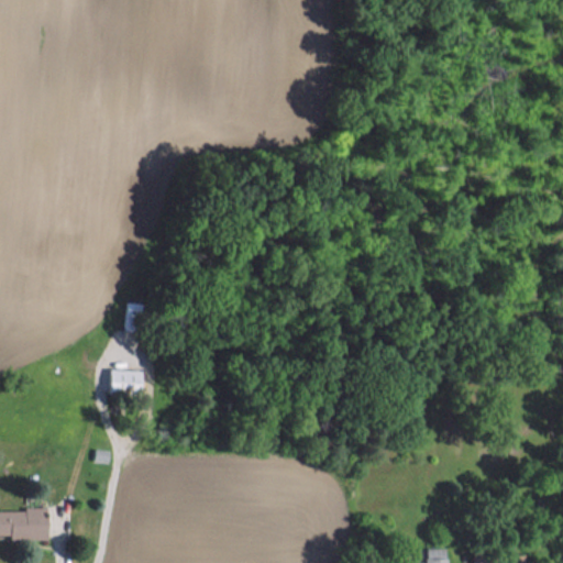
[(127,330),(150,330),(150,305),(127,305),(127,330)]
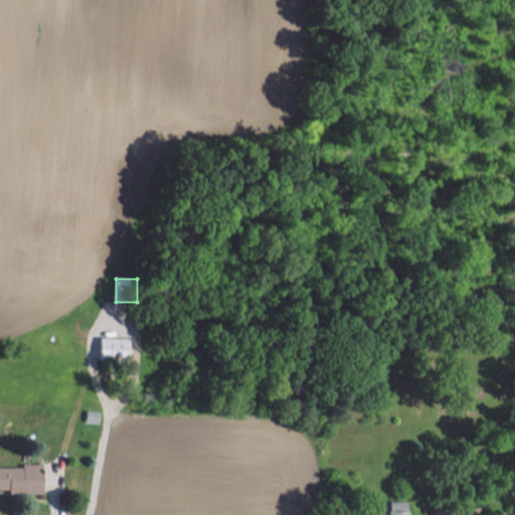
[(130,338),(100,338),(100,359),(130,359),(130,338)]
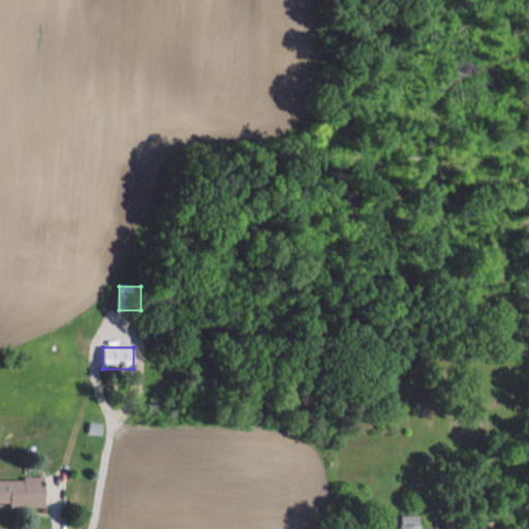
[(0,477),(0,505),(42,505),(42,477),(0,477)]
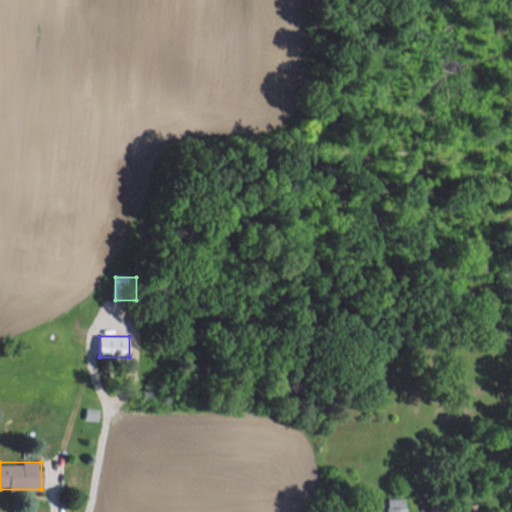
[(387,511),(405,511),(406,498),(387,498),(387,511)]
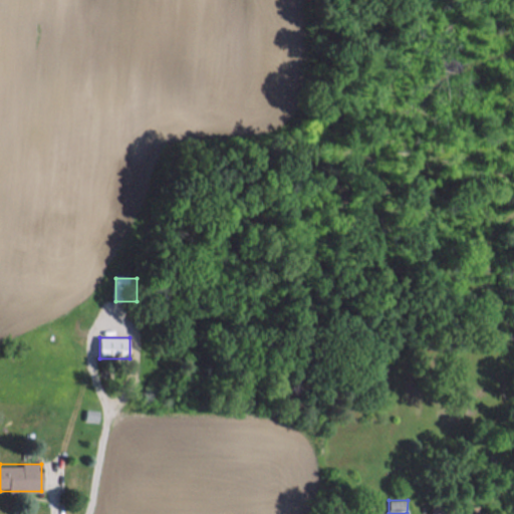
[(455,513),(455,501),(432,501),(431,513),(455,513)]
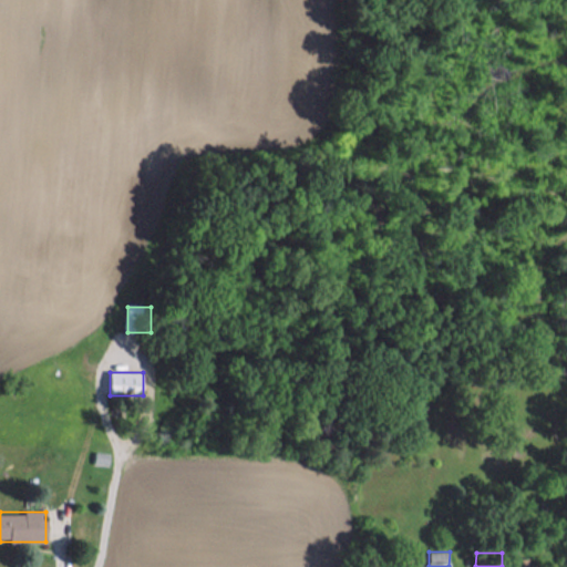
All buildings are outlined.
